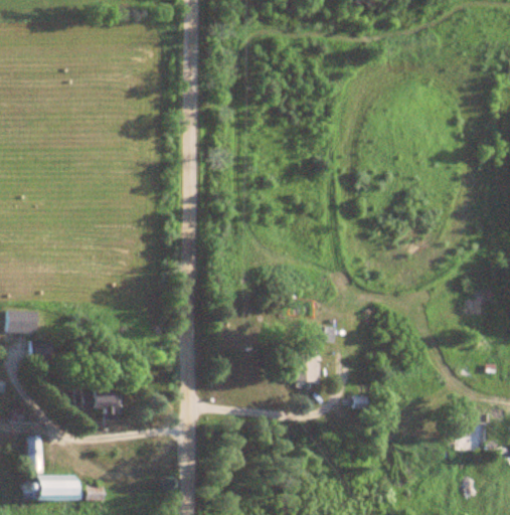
[(40,312),(9,312),(9,332),(40,332),(40,312)]
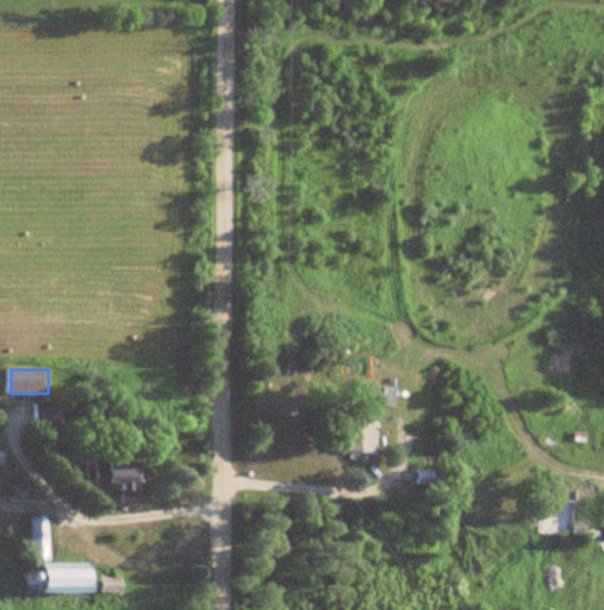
[(400,405),(400,387),(371,387),(371,405),(400,405)]
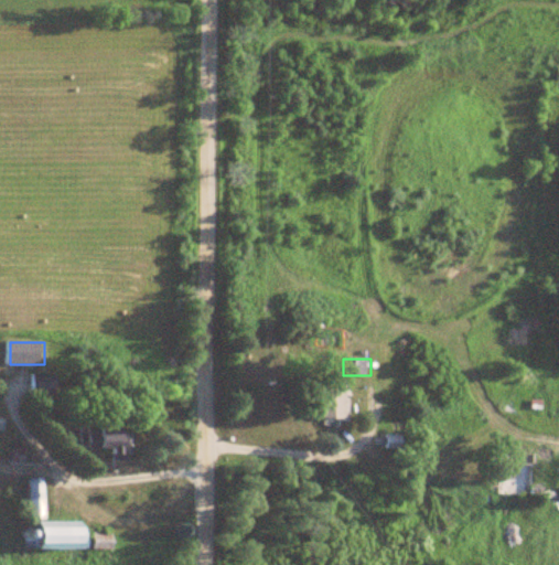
[(351,385),(325,385),(325,418),(351,418),(351,385)]
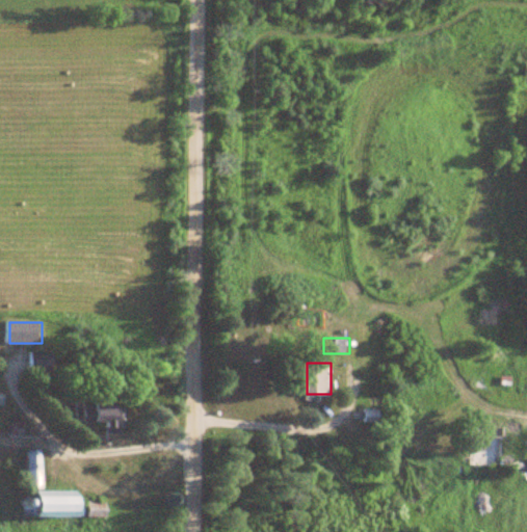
[(102,423),(113,423),(113,432),(129,432),(129,404),(102,404),(102,423)]
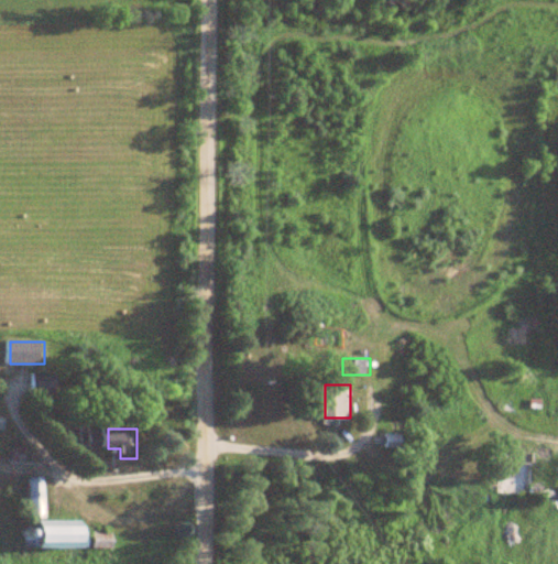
[(529,495),(531,462),(506,461),(505,494),(529,495)]
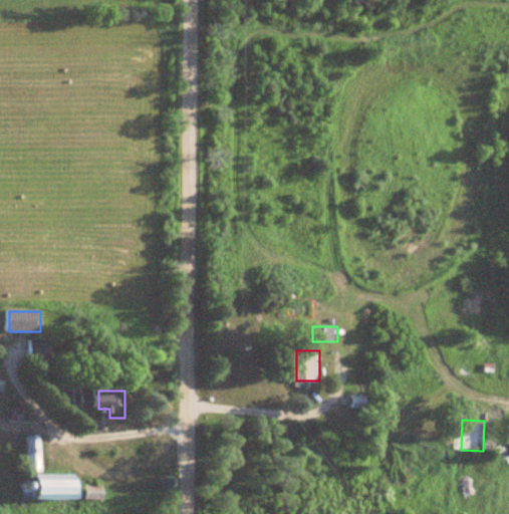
[(29,472),(43,472),(43,435),(29,435),(29,472)]
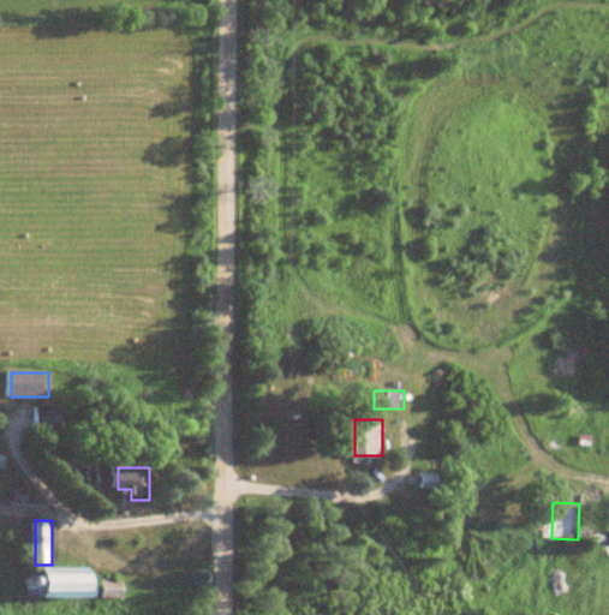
[(49,574),(48,597),(96,597),(96,574),(49,574)]
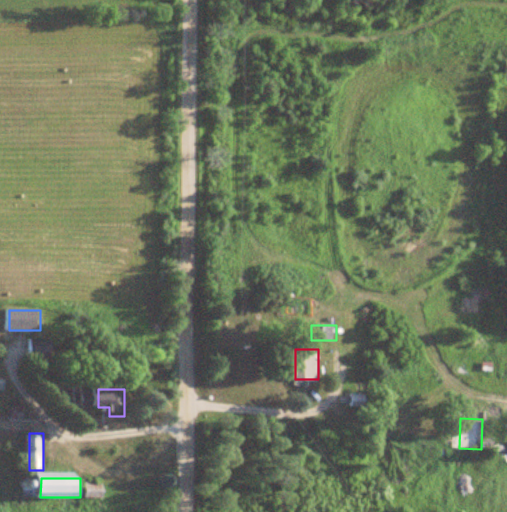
[(27,497),(36,496),(34,483),(25,483),(27,497)]
